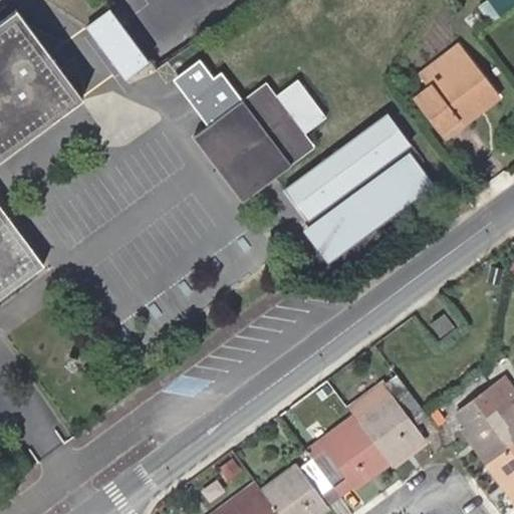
[(130,76),(156,58),(117,4),(91,22),(130,76)]
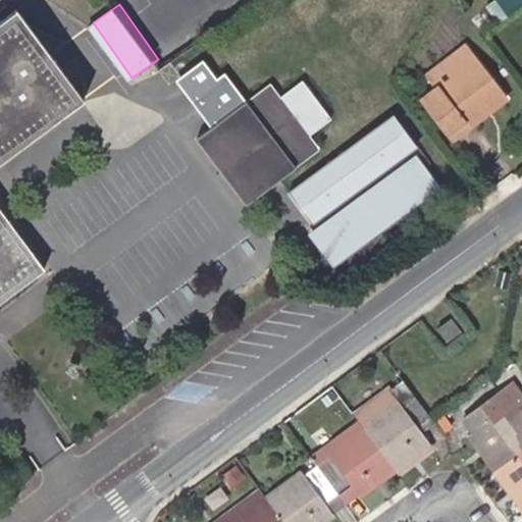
[(0,208),(0,161),(81,102),(84,101),(16,9),(0,20),(0,300),(43,268),(0,208)]
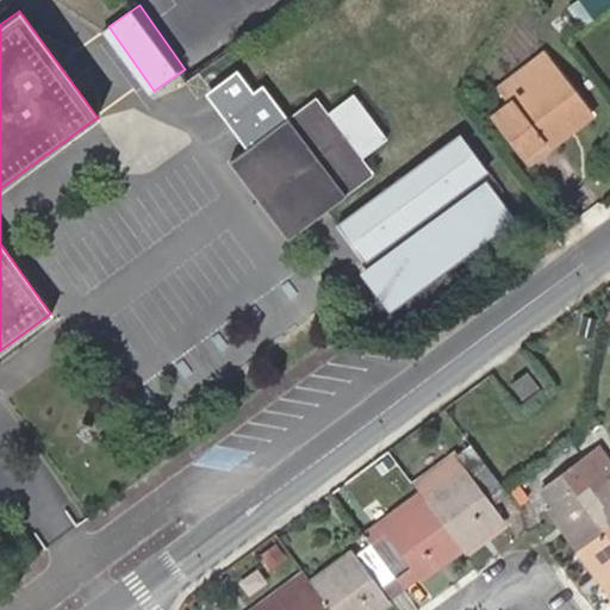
[(502,93),(510,101),(520,94),(552,67),(545,58),(502,93)]
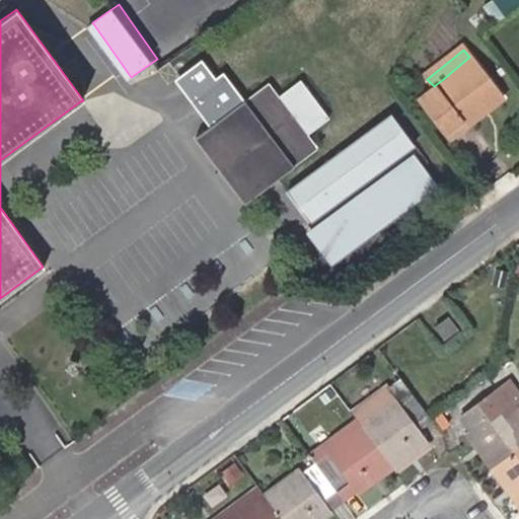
[(442,80),(470,119),(500,94),(469,57),(442,80)]
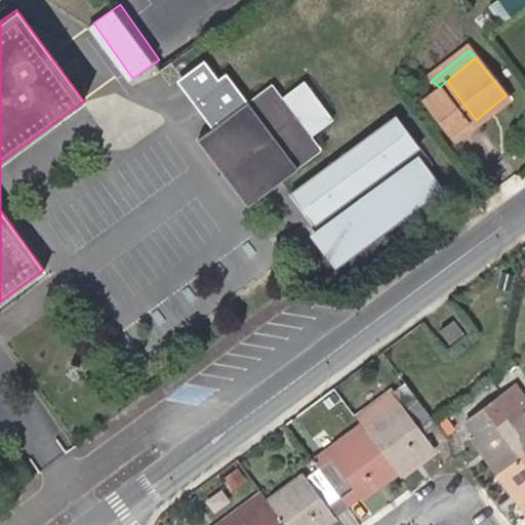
[(273,84),(252,99),(277,130),(287,122),(283,118),(292,112),(305,129),(296,135),(292,129),(282,137),(301,164),(321,150),(312,137),(337,119),(309,79),(282,98),(273,84)]
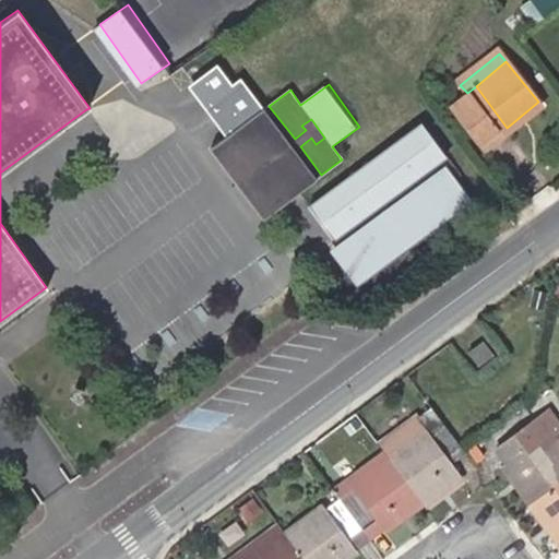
[(507,128),(476,86),(467,93),(451,106),(480,141),(496,130),(499,134),(507,128)]
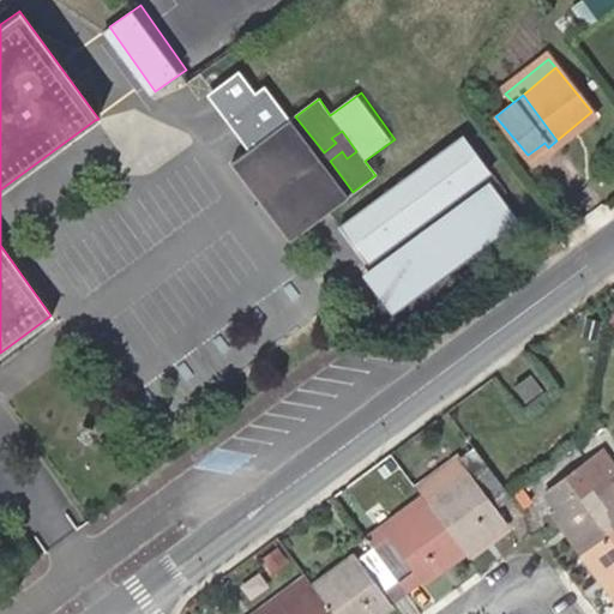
[(295,116),(234,162),(290,238),(353,192),(330,161),(342,151),(347,158),(356,151),(342,131),(331,138),(336,143),(324,152),(295,116)]
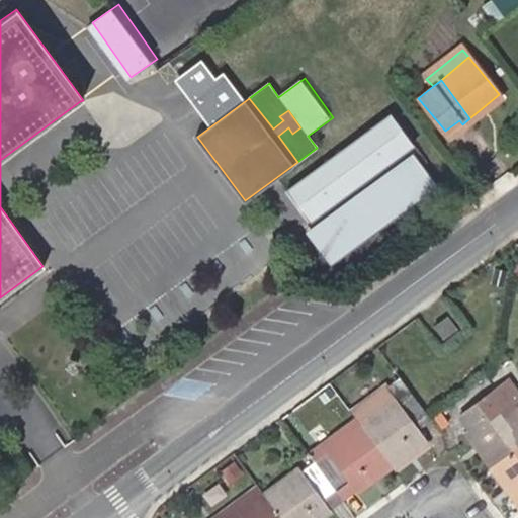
[(449,135),(462,124),(459,120),(445,131),(449,135)]
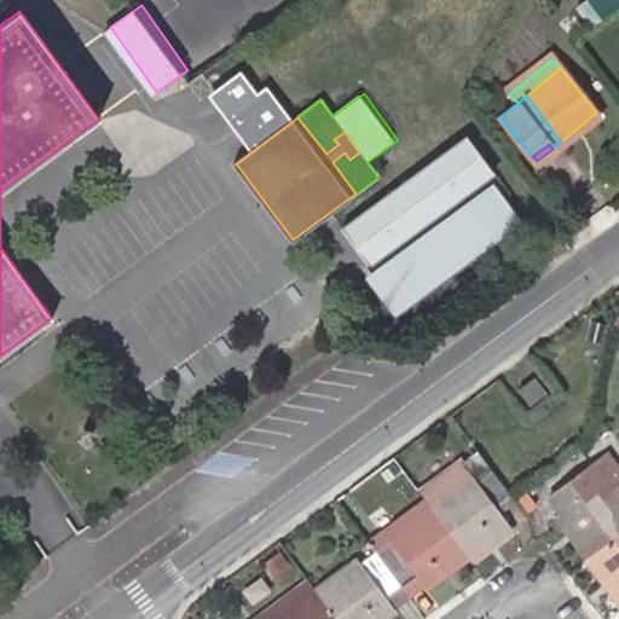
[(415,166),(334,225),(362,264),(444,203),(415,166)]
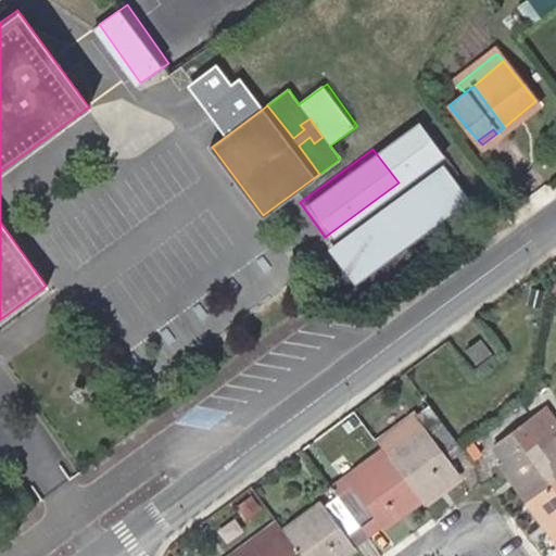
[(469,199),(447,168),(336,251),(357,281),(469,199)]
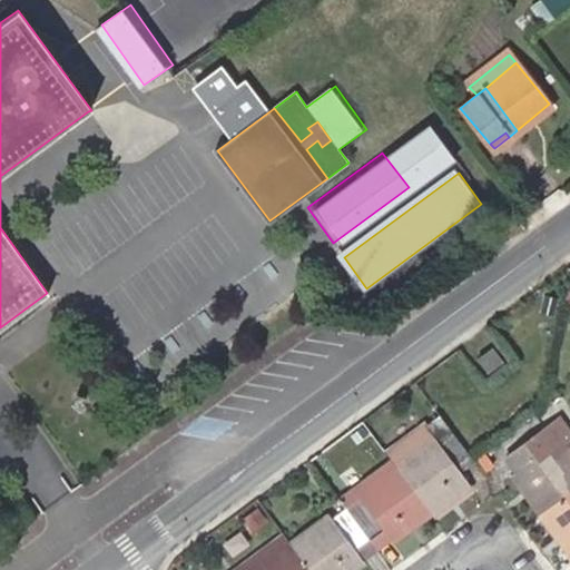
[(493,346),(477,357),(488,372),(503,361),(493,346)]
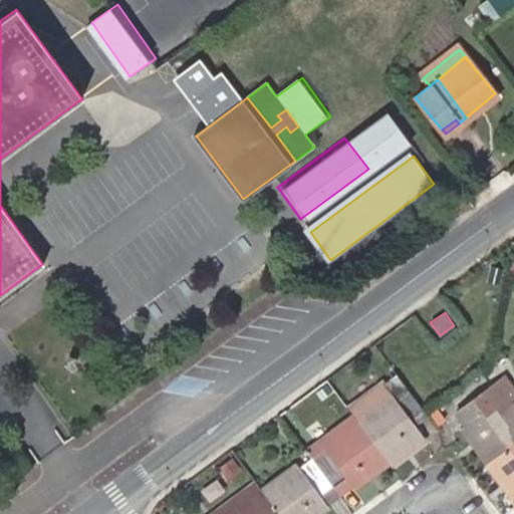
[(380,452),(387,461),(422,435),(415,426),(428,416),(425,413),(396,373),(348,409),(352,414),(358,423),(380,452)]
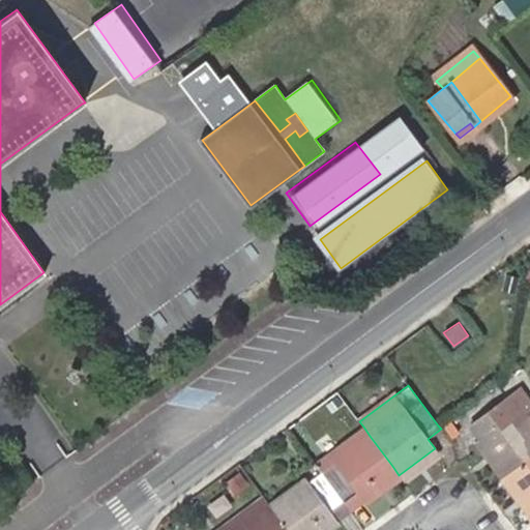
[(529,421),(519,407),(526,402),(517,390),(477,418),(486,431),(474,439),(501,476),(529,454),(529,421)]
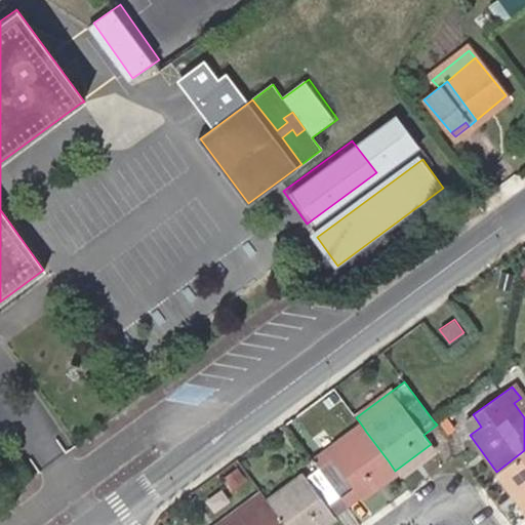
[(524,404),(521,398),(514,403),(524,417),(524,404)]
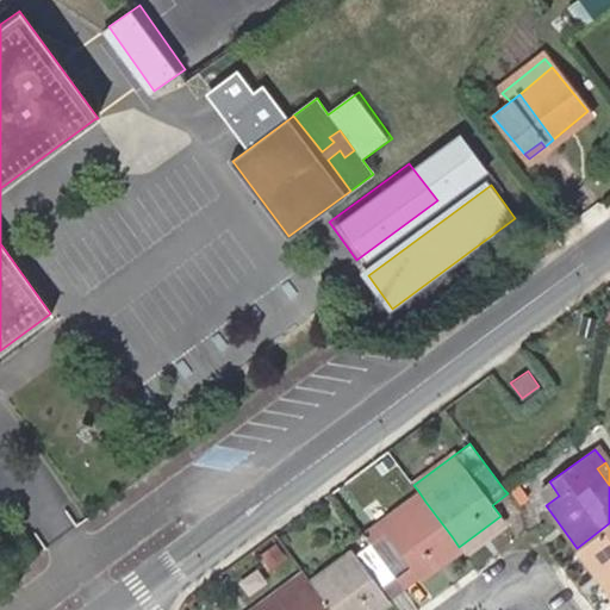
[(362,533),(369,543),(425,502),(418,491),(362,533)]
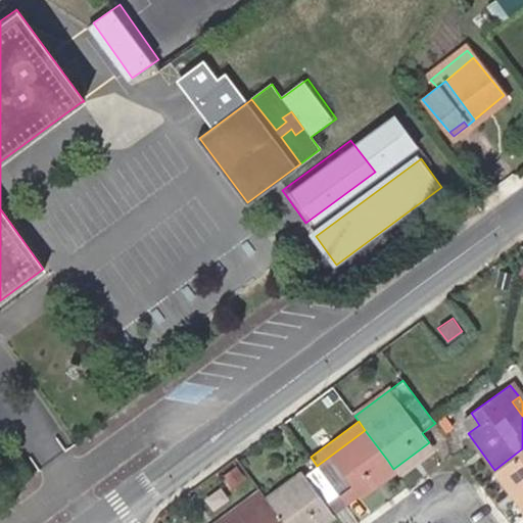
[(387,460),(365,430),(317,466),(339,495),(351,486),(359,495),(393,469),(387,460)]
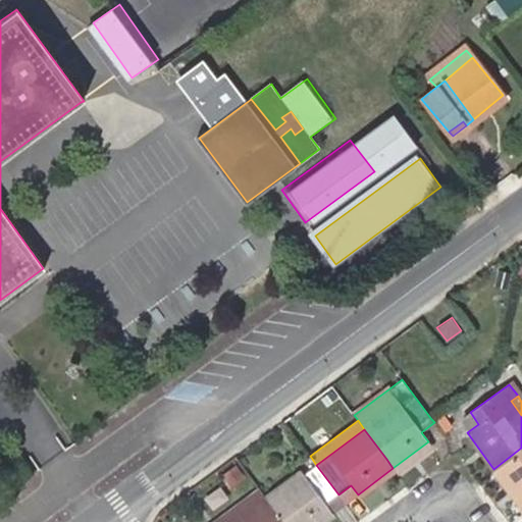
[(428,441),(393,468),(398,474),(432,448),(428,441)]
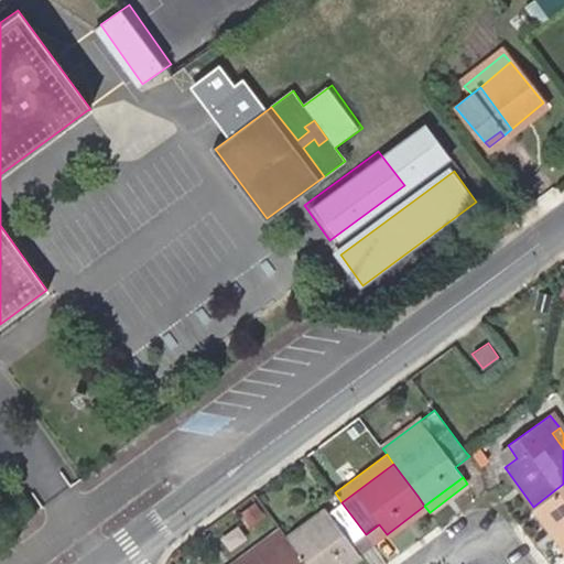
[(563,484),(533,507),(563,548),(563,484)]
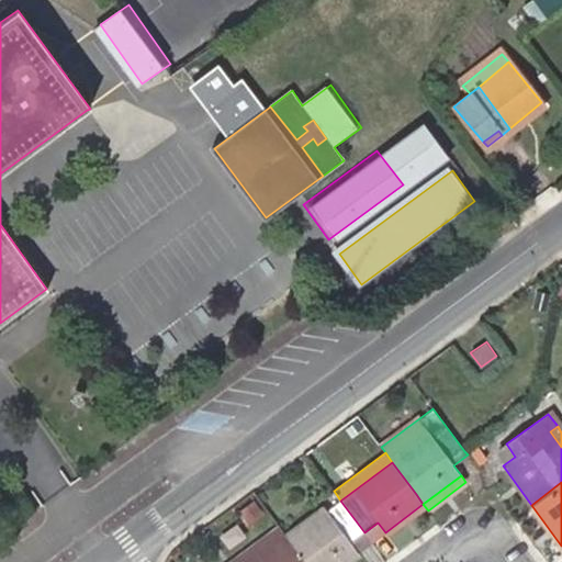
[(364,532),(340,501),(328,509),(326,507),(288,536),(306,561),(345,561),(358,552),(350,541),(364,532)]
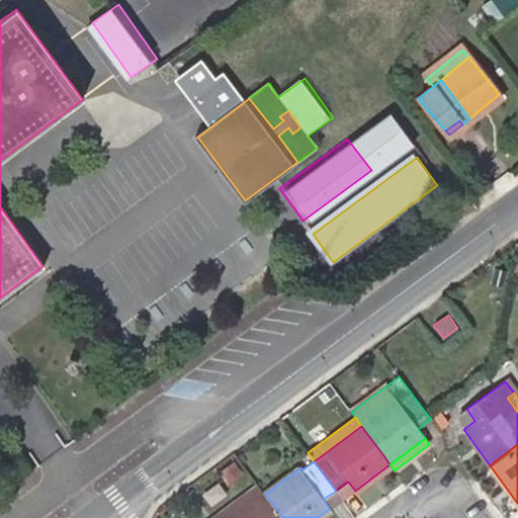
[(233,463),(226,468),(233,480),(240,473),(233,463)]
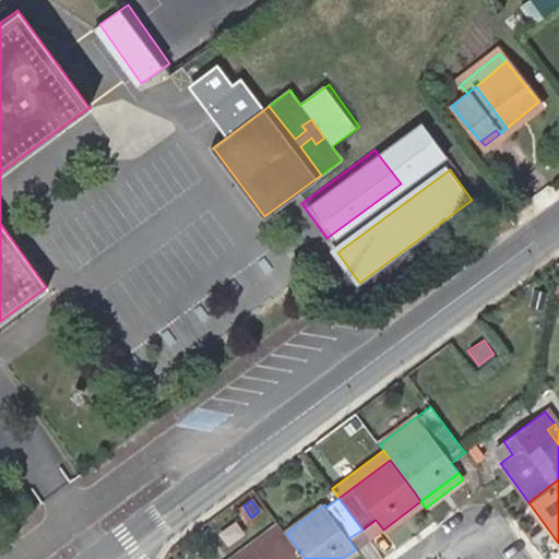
[(363,530),(370,539),(383,530),(376,520),(363,530)]
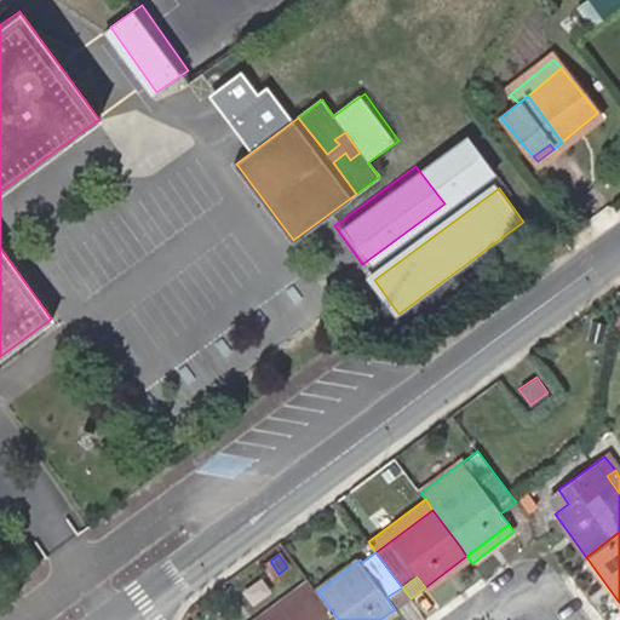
[(277,619),(317,591),(309,580),(254,619),(277,619)]
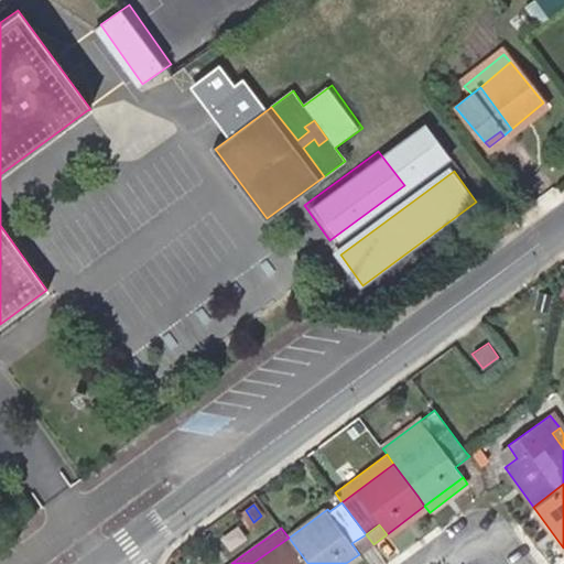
[(351,543),(359,554),(373,544),(366,534),(351,543)]
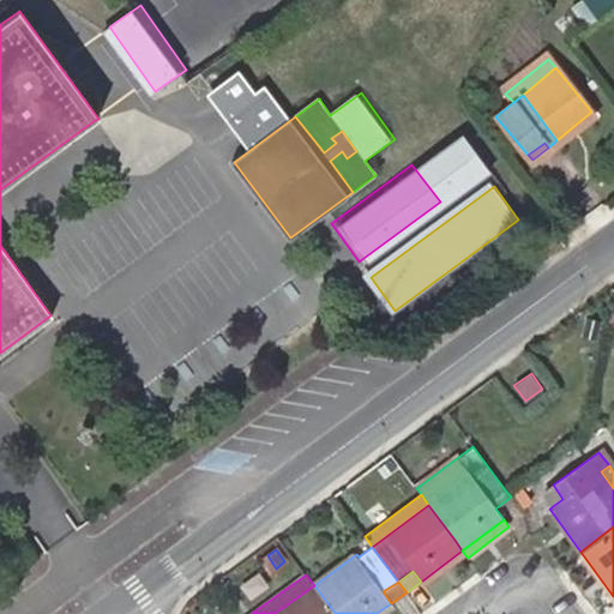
[(335,613),(314,585),(275,613),(335,613)]
